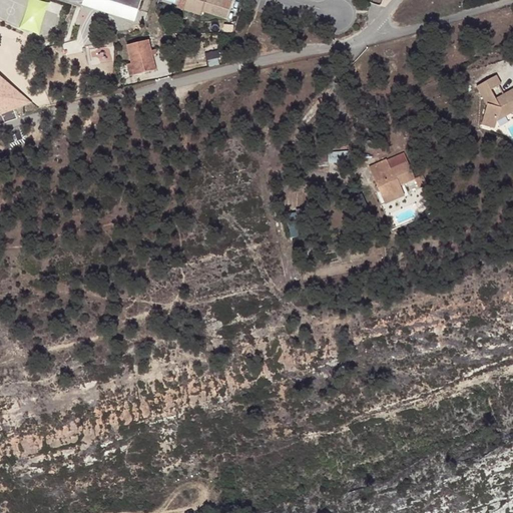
[(137,6),(117,0),(83,0),(134,17),(137,6)]
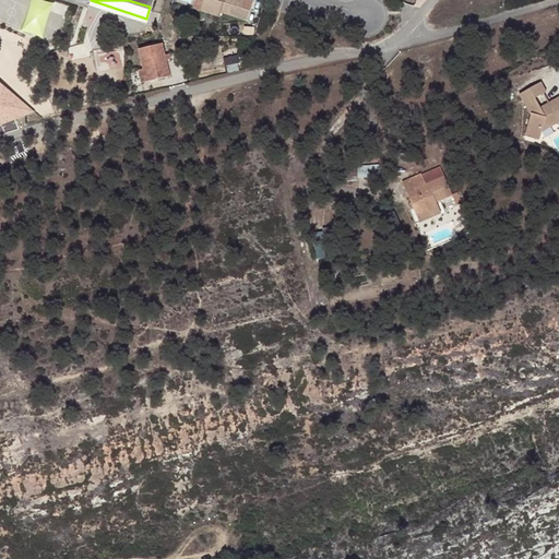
[(221,10),(249,19),(254,0),(253,0),(192,0),(190,7),(200,10),(219,15),(221,10)]
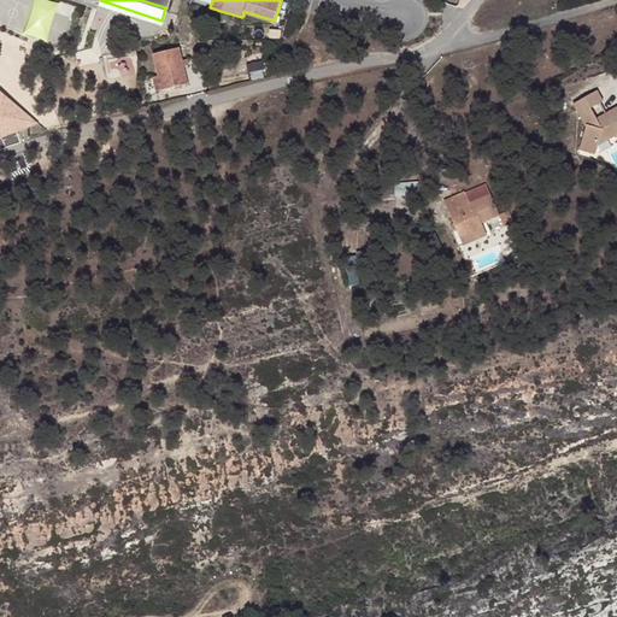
[(221,11),(218,19),(239,27),(242,17),(221,11)]
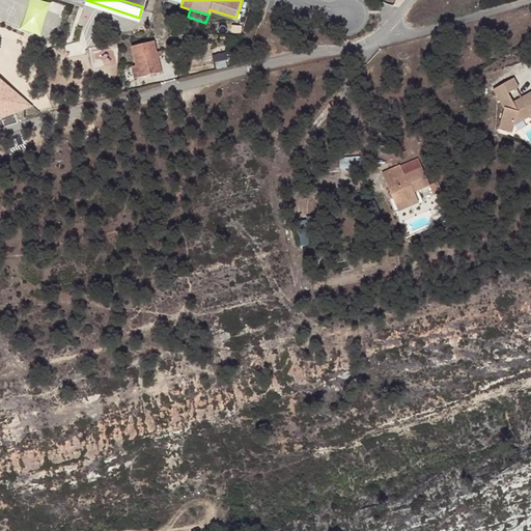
[(151,38),(129,44),(134,63),(137,76),(160,70),(156,55),(155,50),(151,38)]
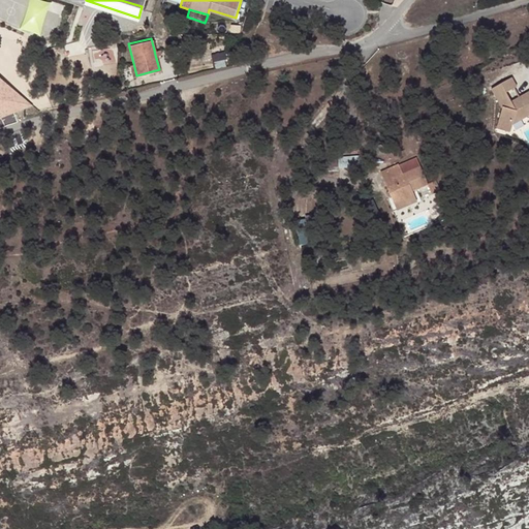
[(0,79),(0,119),(34,106),(0,79)]
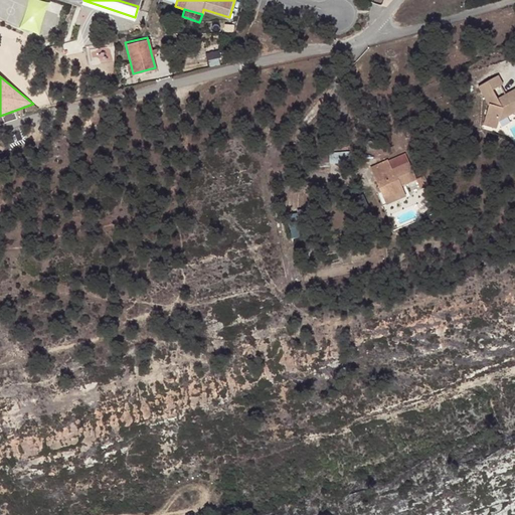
[(497,102),(490,104),(493,112),(485,131),(497,136),(501,127),(509,123),(509,126),(514,123),(514,101),(503,106),(500,96),(510,93),(506,82),(492,88),(497,102)]
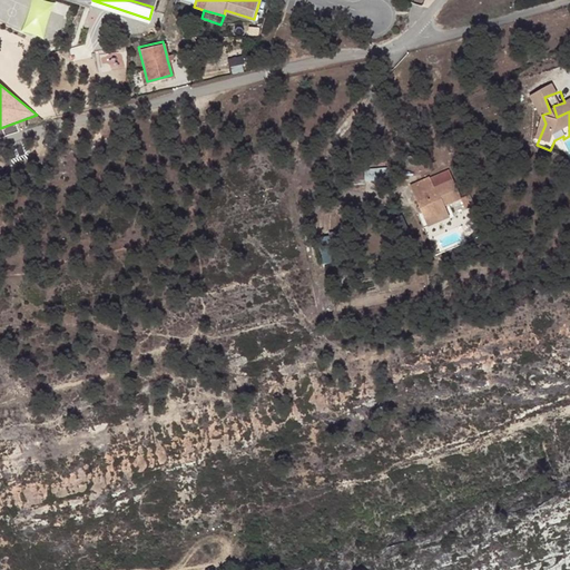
[(537,100),(542,115),(550,112),(544,97),(537,100)]
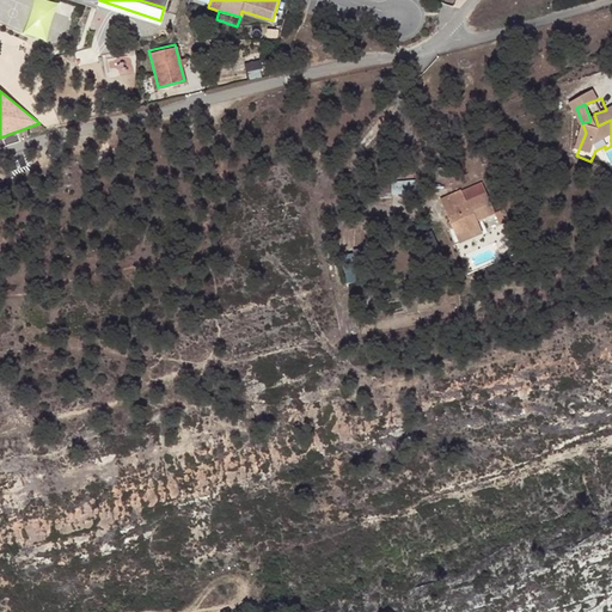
[(393,170),(379,172),(380,181),(395,178),(393,170)]
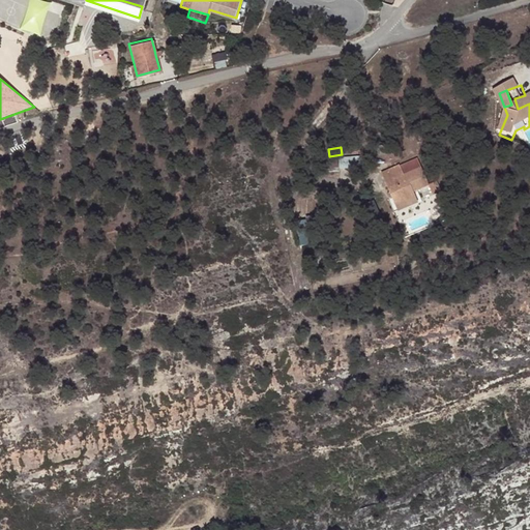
[(403,153),(385,160),(403,198),(422,189),(417,179),(433,173),(424,154),(407,163),(403,153)]
